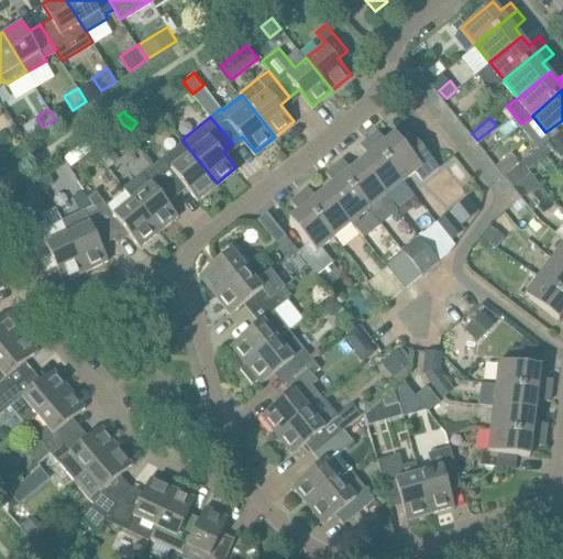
[(439,165),(419,141),(409,149),(396,132),(386,140),(378,129),(370,135),(404,178),(416,170),(422,178),(439,165)]
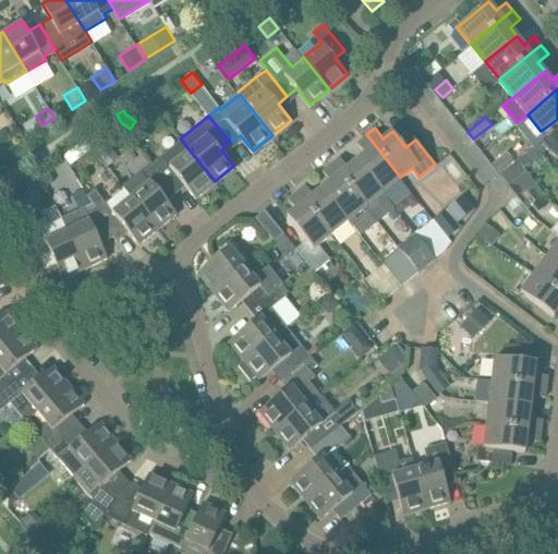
[(557,145),(557,132),(555,130),(544,139),(554,149),(557,145)]
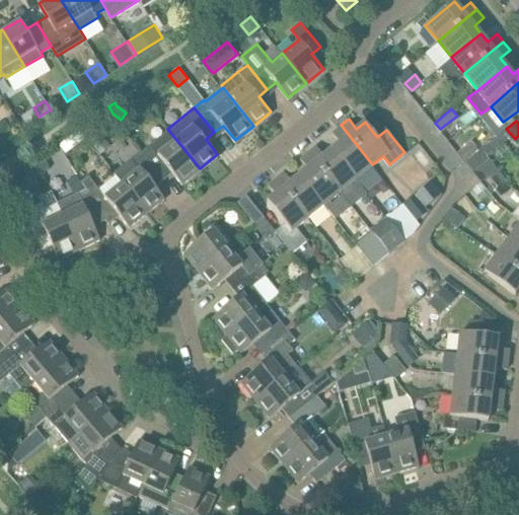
[(103,134),(95,124),(84,133),(92,143),(103,134)]
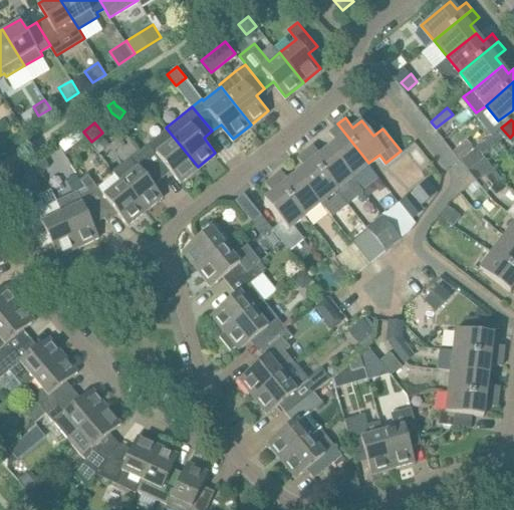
[(336,140),(328,147),(361,187),(378,174),(368,163),(337,123),(329,131),(336,140)]
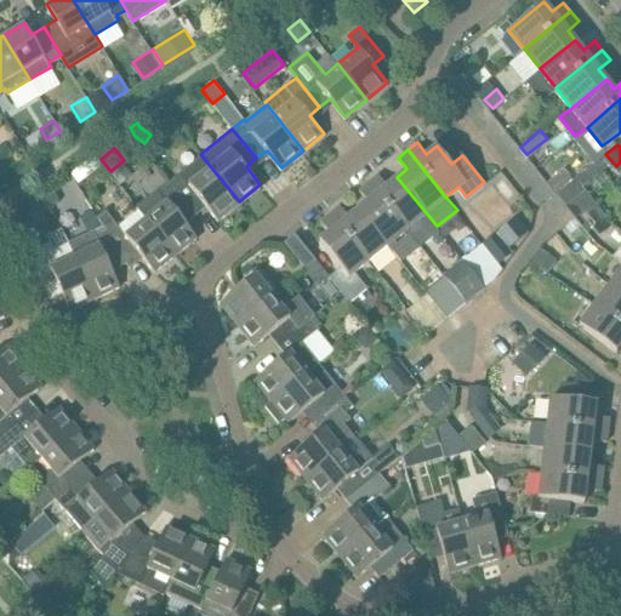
[(200,154),(169,180),(192,209),(203,200),(217,218),(239,201),(200,154)]
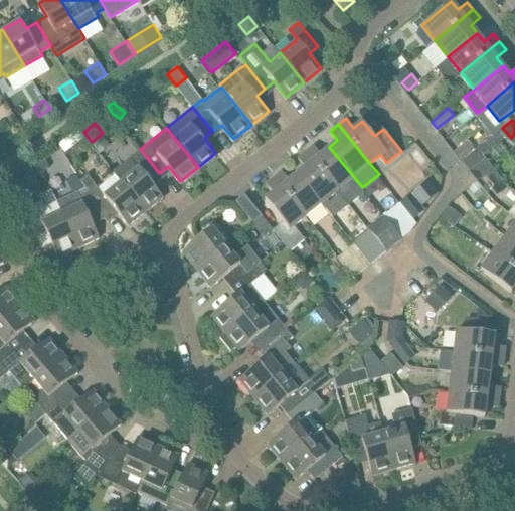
[(501,128),(490,137),(495,144),(506,135),(501,128)]
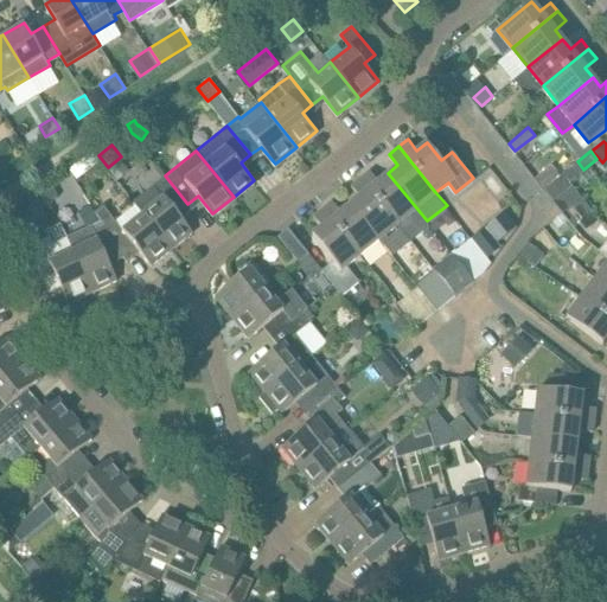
[(577,161),(543,187),(553,199),(573,184),(570,180),(583,170),(577,161)]
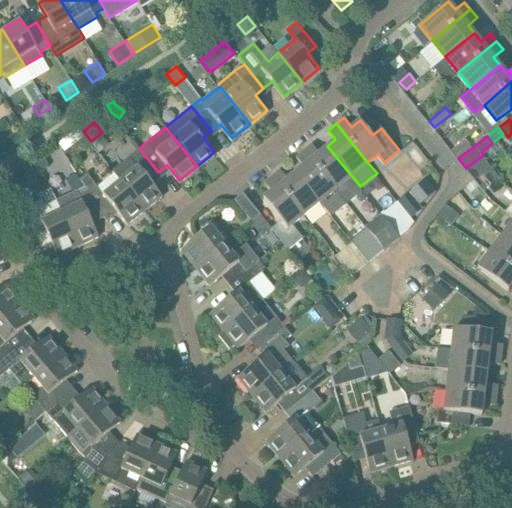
[(466,137),(452,148),(458,155),(472,144),(466,137)]
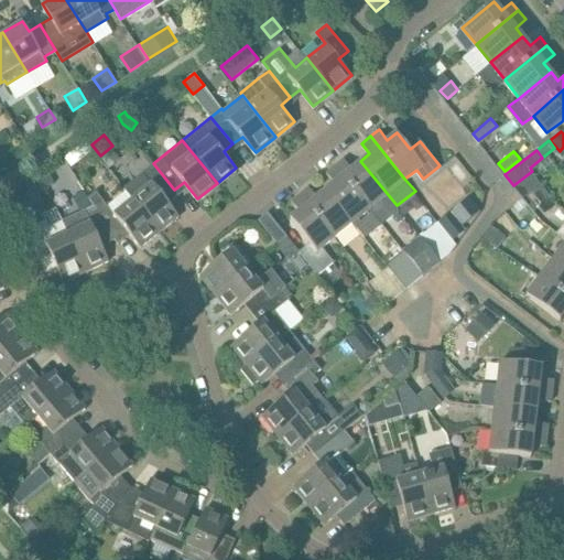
[(344,158),(335,164),(369,207),(370,207),(380,219),(397,205),(360,161),(351,168),(344,158)]
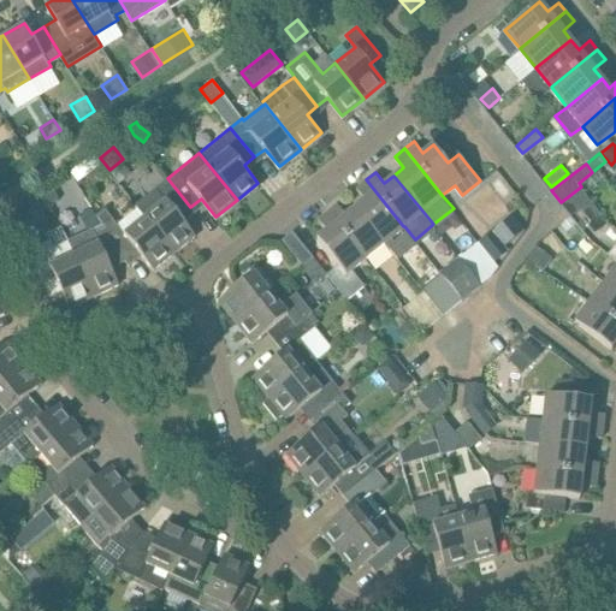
[(181,215),(190,207),(167,178),(157,187),(136,202),(146,214),(175,250),(195,233),(181,215)]
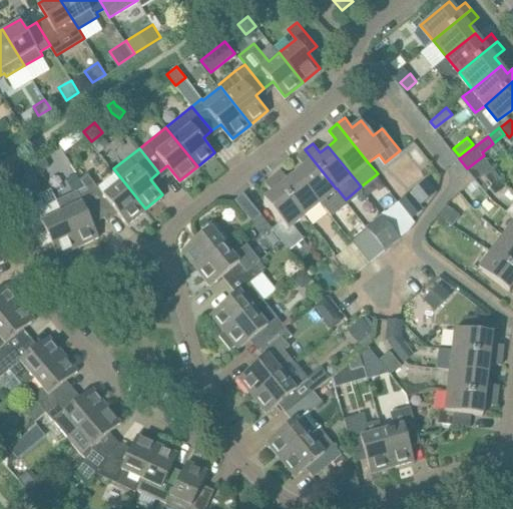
[(304,165),(296,172),(320,201),(330,213),(346,199),(337,188),(336,188),(305,149),(297,156),(304,165)]
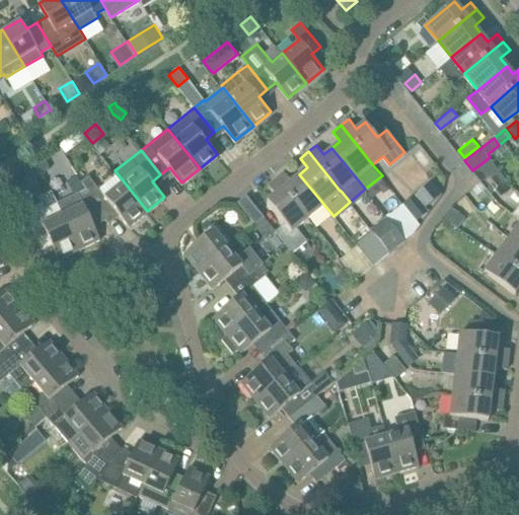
[(490,157),(472,170),(480,179),(482,179),(489,173),(498,184),(506,177),(490,157)]
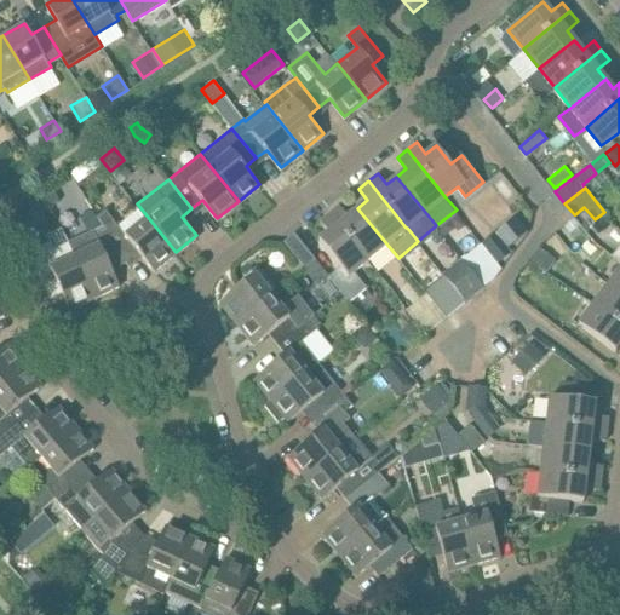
[(339,203),(329,212),(367,259),(386,243),(357,208),(349,216),(339,203)]
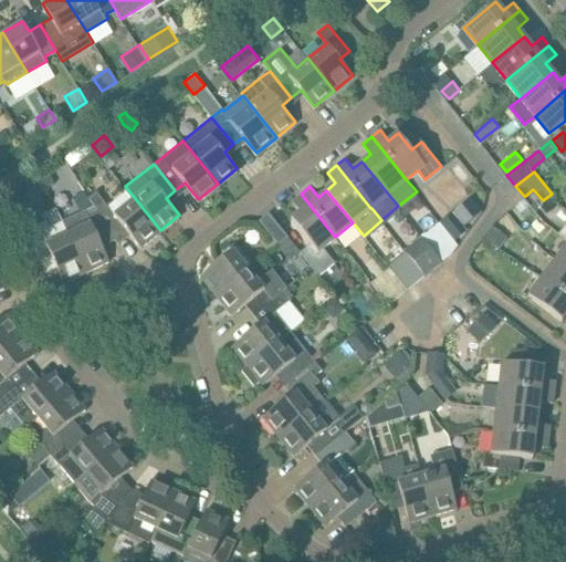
[(90,197),(94,205),(115,238),(126,229),(140,247),(160,230),(134,197),(115,212),(96,190),(90,197)]
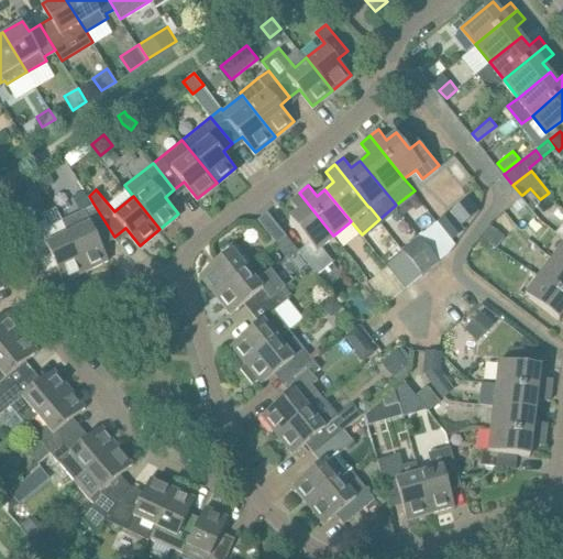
[(333,236),(299,193),(290,199),(299,210),(289,217),(308,241),(298,249),(317,273),(333,259),(322,244),(333,236)]
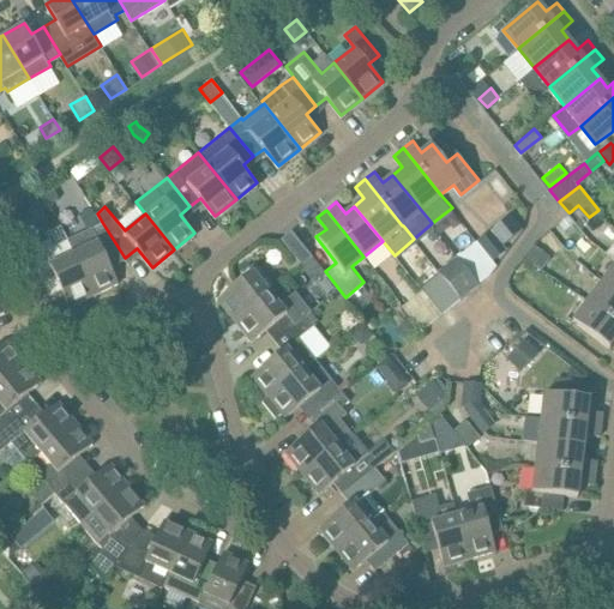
[(511,211),(491,228),(503,242),(517,230),(523,225),(511,211)]
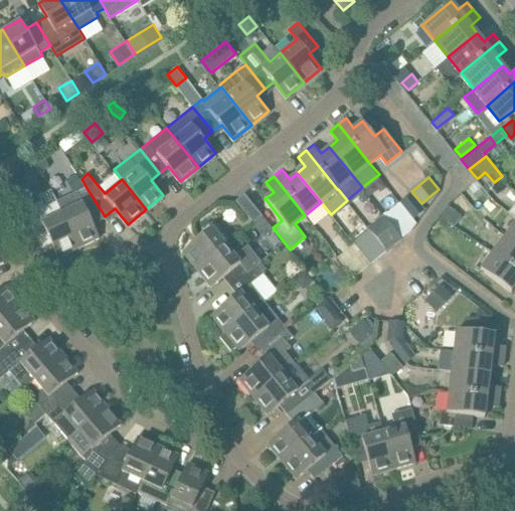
[(100,236),(92,218),(102,213),(105,217),(105,216),(86,186),(76,190),(56,199),(79,245),(100,236)]
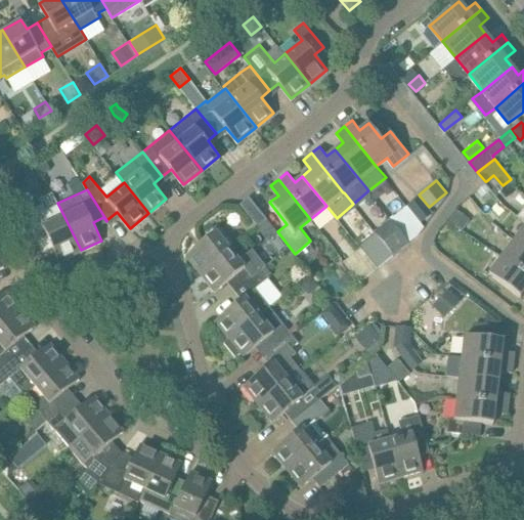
[(81,250),(57,203),(46,208),(43,202),(23,211),(40,246),(50,241),(59,260),(81,250)]
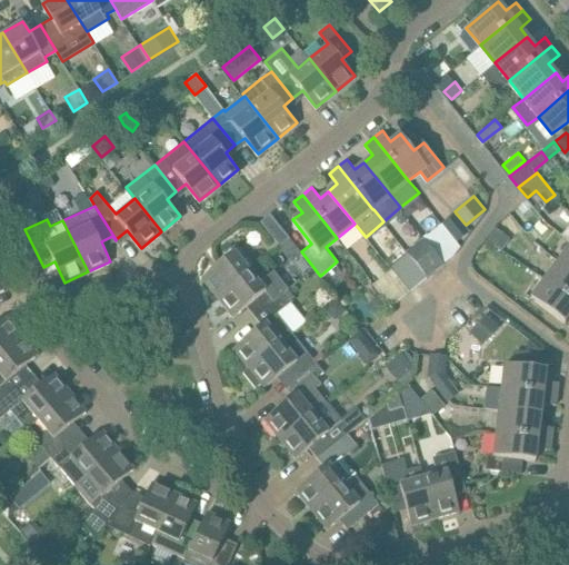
[(275,237),(280,245),(291,236),(285,229),(275,237)]
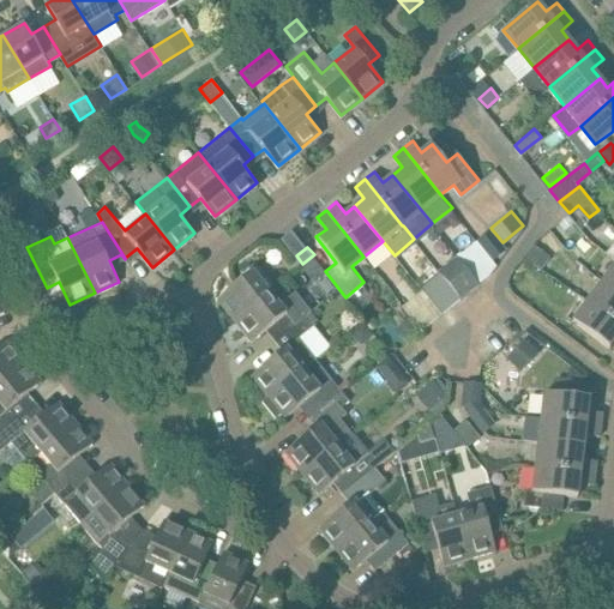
[(603,278),(602,279),(613,288),(613,255),(603,247),(589,267),(603,278)]
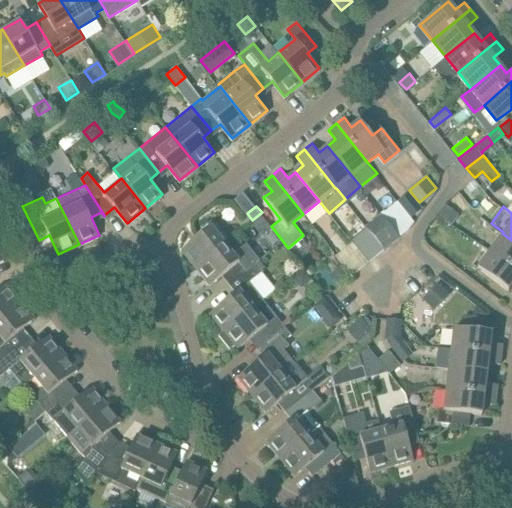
[(381,211),(365,223),(371,231),(375,235),(384,247),(400,234),(381,211)]
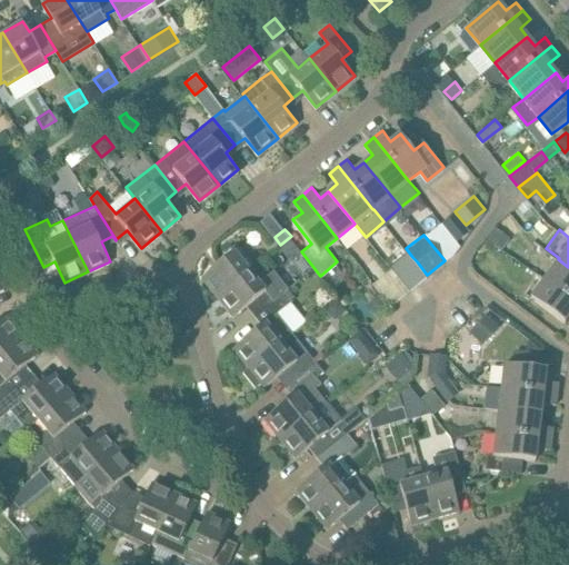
[(201,276),(217,296),(249,269),(233,249),(201,276)]
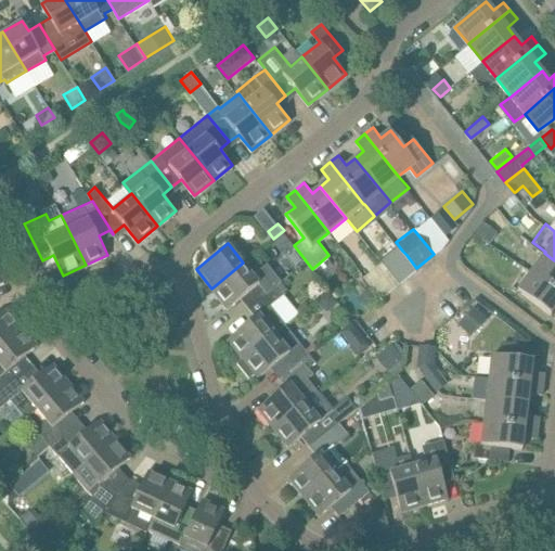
[(407,255),(402,251),(401,250),(384,265),(388,271),(390,273),(398,283),(416,269),(416,268),(407,255)]
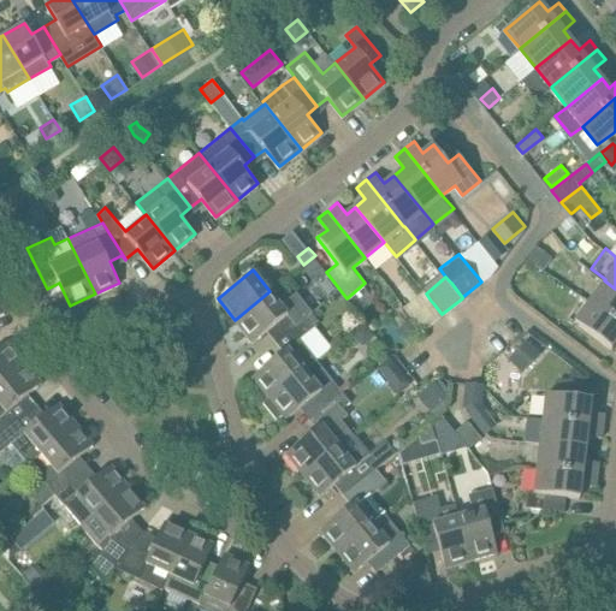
[(615,289),(604,280),(590,300),(615,320),(615,289)]
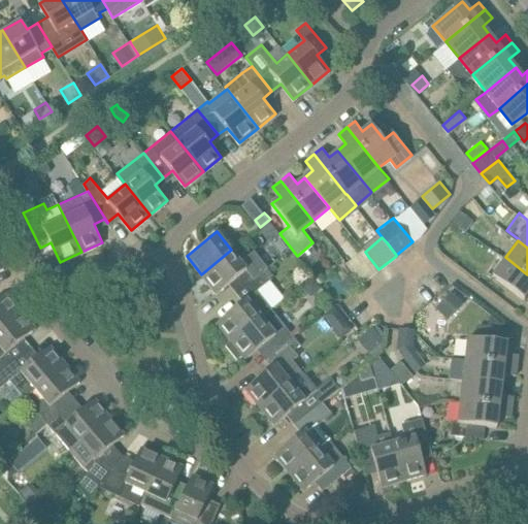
[(232,280),(238,288),(267,265),(254,248),(239,260),(231,250),(201,274),(216,292),(232,280)]
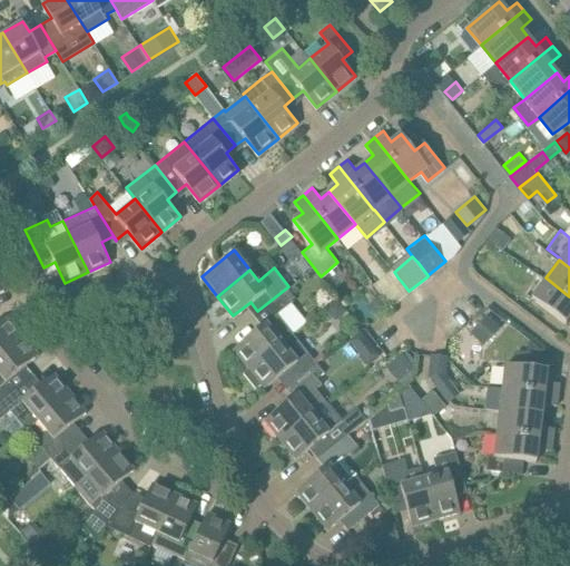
[(569,296),(546,277),(531,296),(566,322),(569,314),(569,296)]
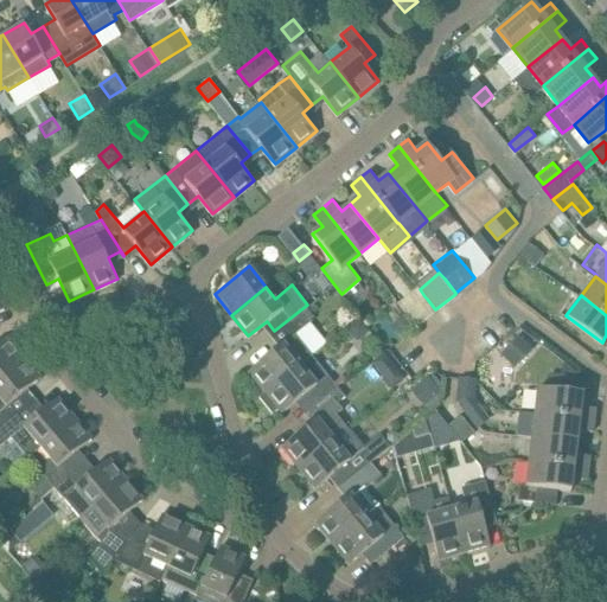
[(312,352),(295,331),(312,319),(304,309),(308,305),(307,305),(274,331),(273,332),(281,343),(267,354),(248,370),(264,390),(312,352)]
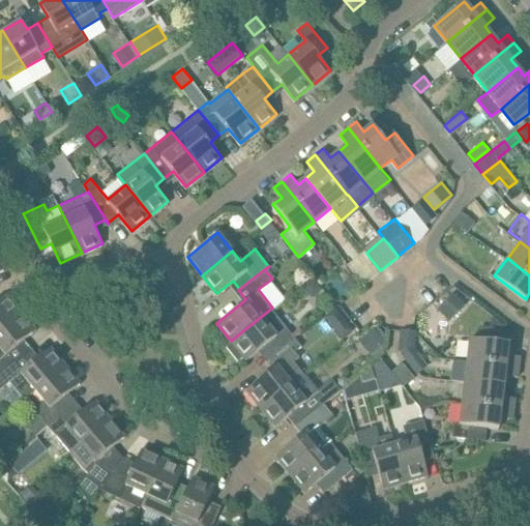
[(354,271),(343,281),(352,291),(362,282),(354,271)]
